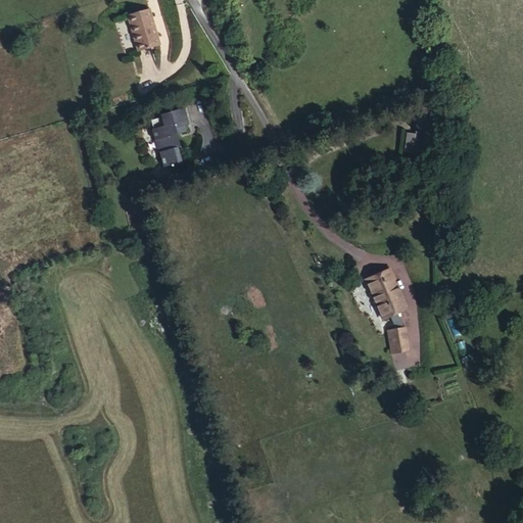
[(145,8),(123,15),(134,52),(156,45),(145,8)]
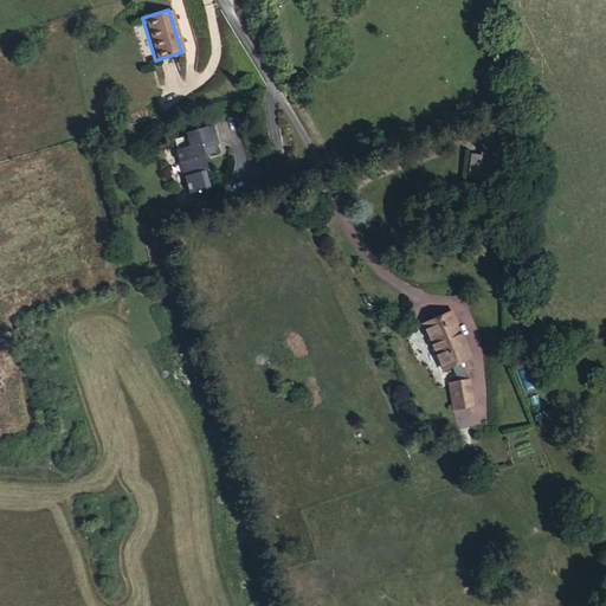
[(201,124),(202,128),(173,135),(182,173),(185,173),(189,189),(211,184),(206,166),(210,165),(206,154),(218,150),(216,141),(220,140),(216,121),(201,124)]
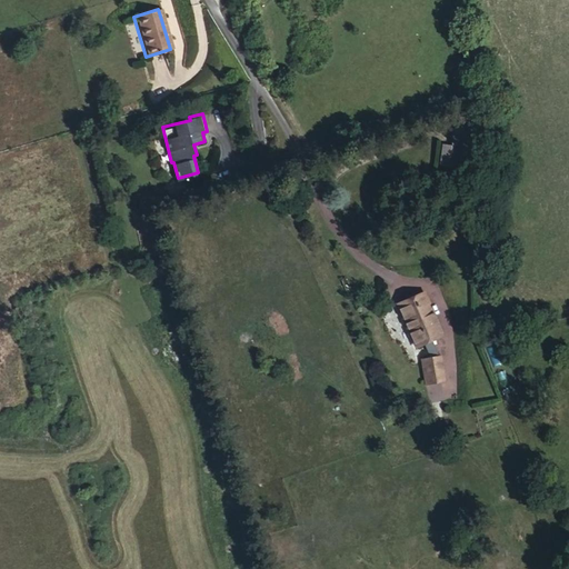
[(440,160),(467,162),(469,126),(453,125),(452,145),(441,143),(440,160)]
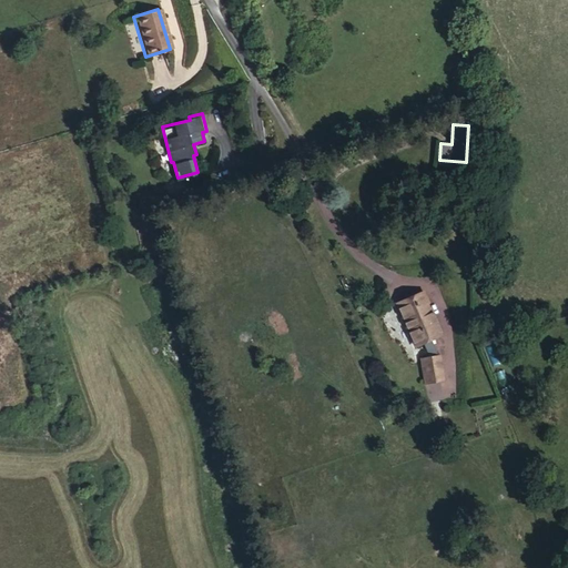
[(438,326),(407,287),(383,305),(414,345),(438,326)]
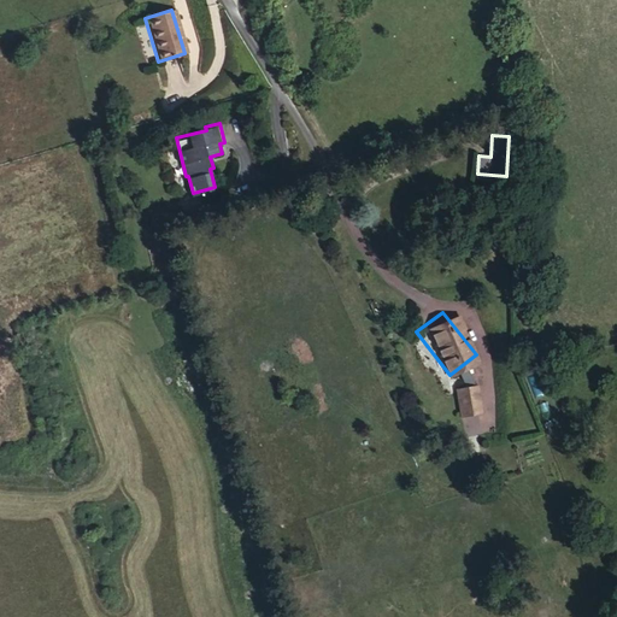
[(491,409),(479,380),(460,388),(472,415),(491,409)]
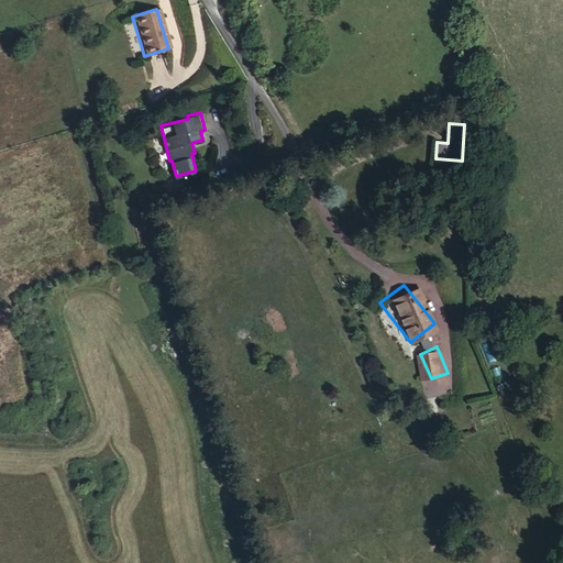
[(421,382),(424,398),(445,395),(443,378),(421,382)]
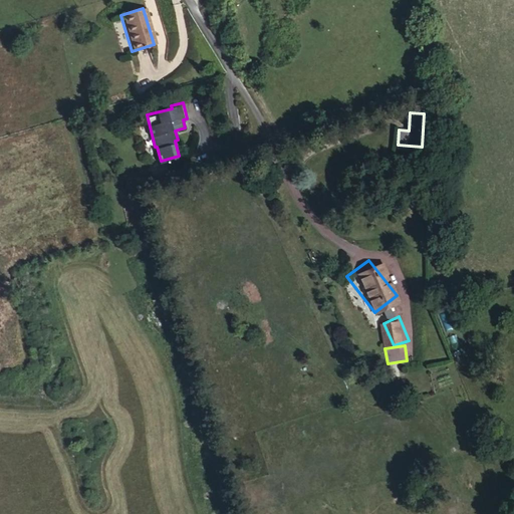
All buildings are outlined.
